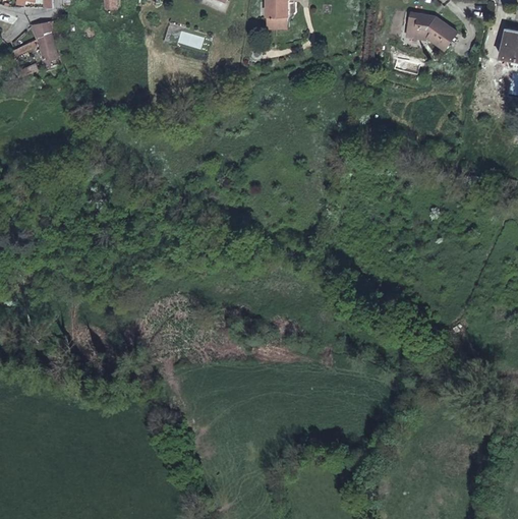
[(103,0),(105,10),(115,9),(114,0),(103,0)]
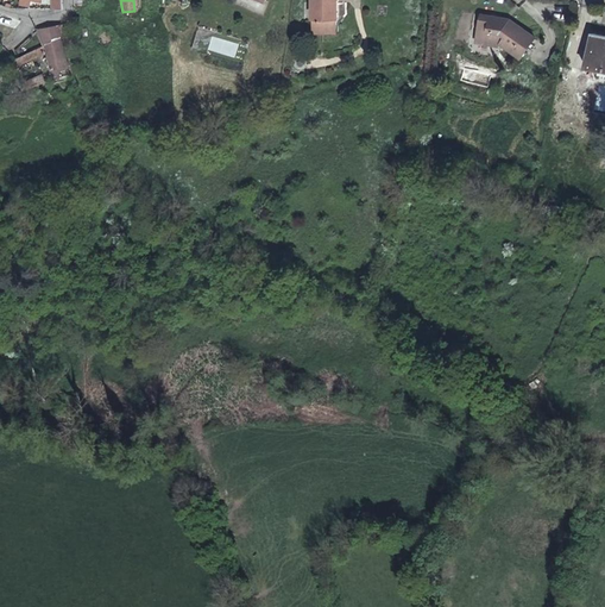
[(309,0),(310,35),(328,33),(328,20),(334,20),(334,0),(309,0)]
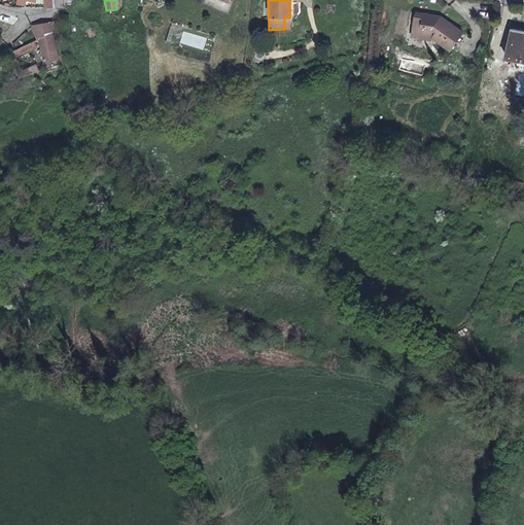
[(414,15),(410,37),(431,40),(432,40),(449,50),(460,34),(439,20),(437,24),(431,24),(432,19),(414,15)]
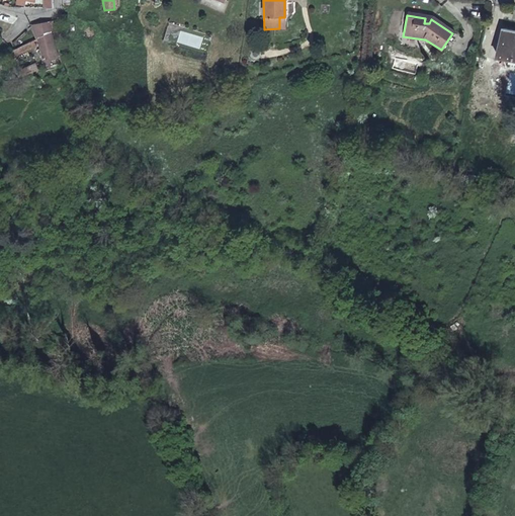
[(29,26),(36,40),(50,33),(49,23),(29,26)]
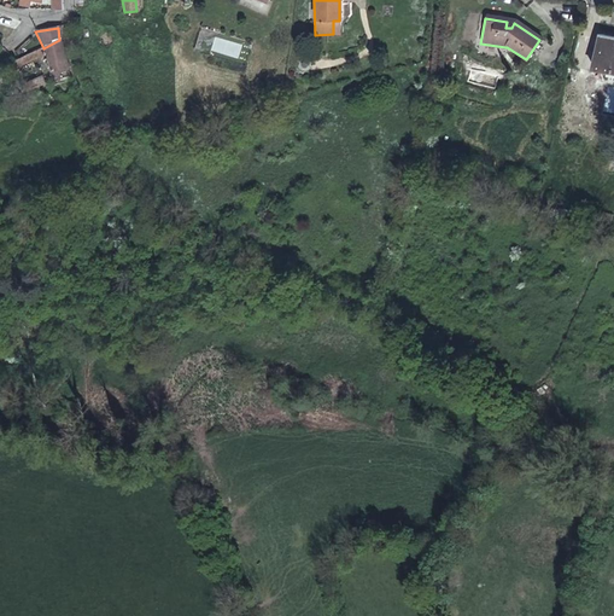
[(234,62),(238,41),(198,33),(194,48),(206,51),(205,54),(234,62)]
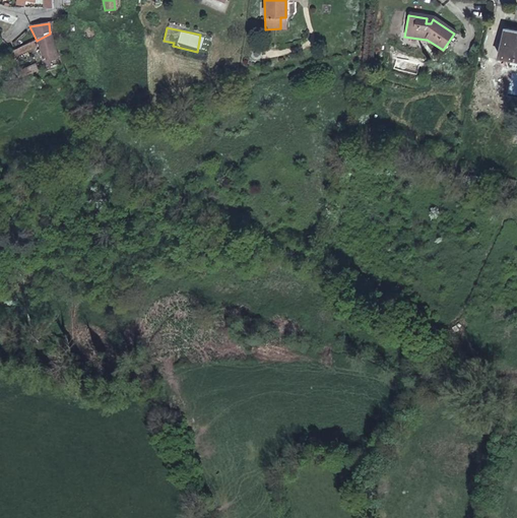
[(516,33),(504,30),(498,58),(514,61),(514,59),(516,59),(516,33)]
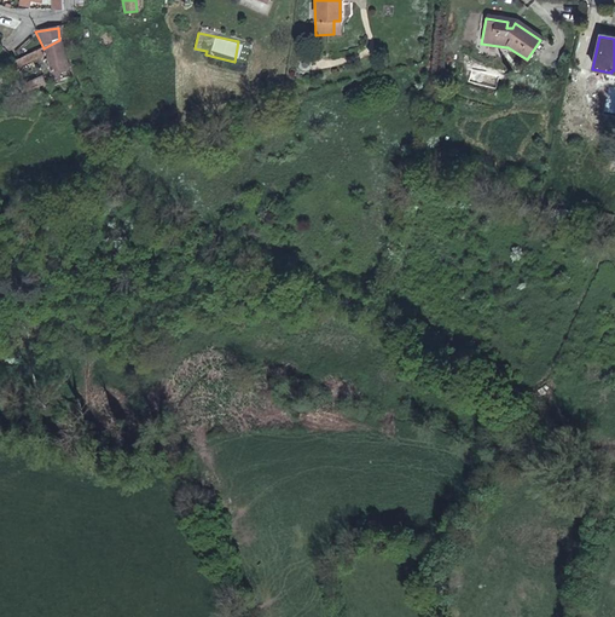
[(59,40),(44,48),(52,74),(68,69),(59,40)]
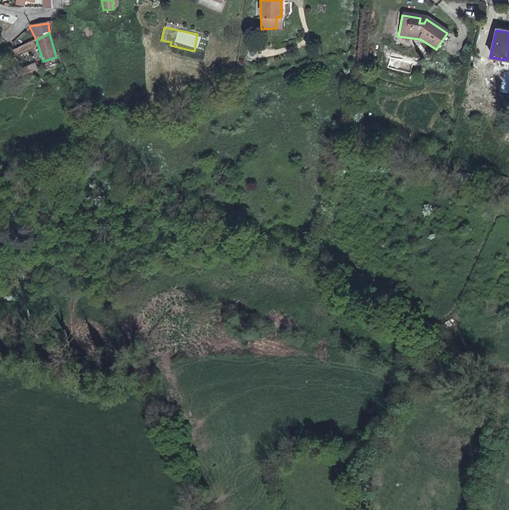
[(33,64),(19,70),(22,77),(36,71),(33,64)]
